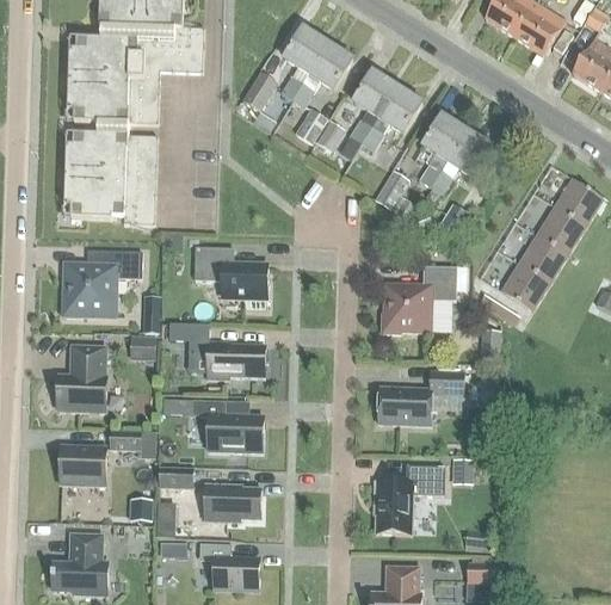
[(69,216),(111,217),(111,215),(123,216),(123,223),(154,224),(156,135),(128,134),(128,122),(158,123),(159,71),(202,72),(203,26),(181,26),(183,0),(98,0),(98,25),(115,26),(115,38),(75,37),(75,48),(69,48),(67,109),(73,109),(73,121),(97,121),(97,133),(73,133),(72,143),(66,143),(63,204),(71,205),(69,216)]
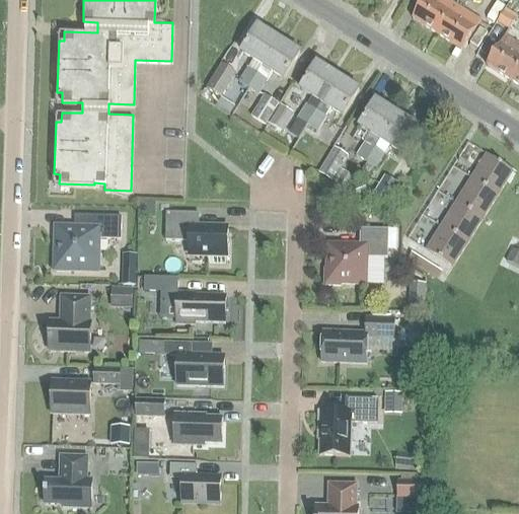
[(421,0),(412,15),(437,31),(455,2),(452,0),(421,0)]
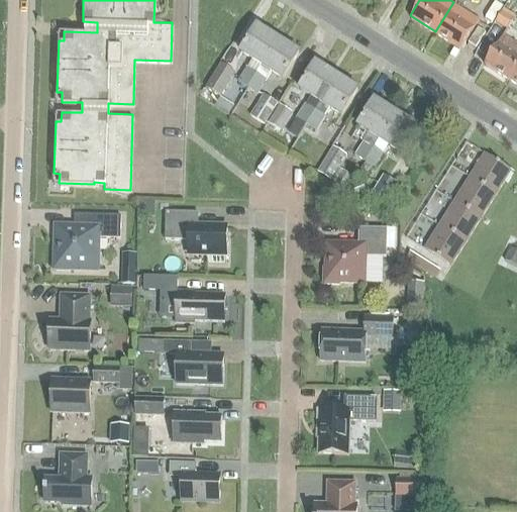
[(453,2),(435,31),(459,46),(478,17),(453,2)]
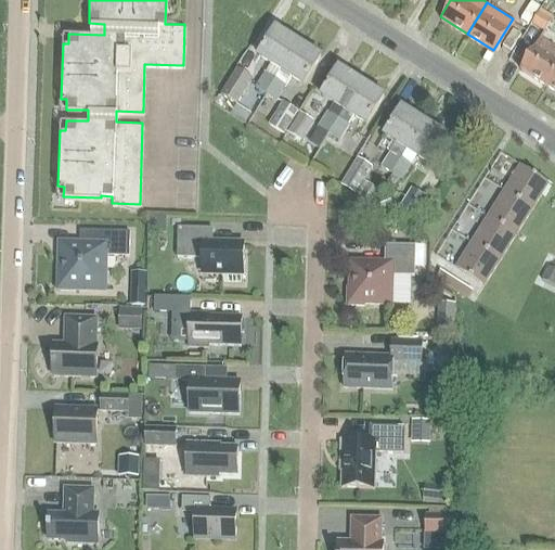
[(255,84),(266,90),(298,39),(275,25),(258,52),(270,60),(255,84)]
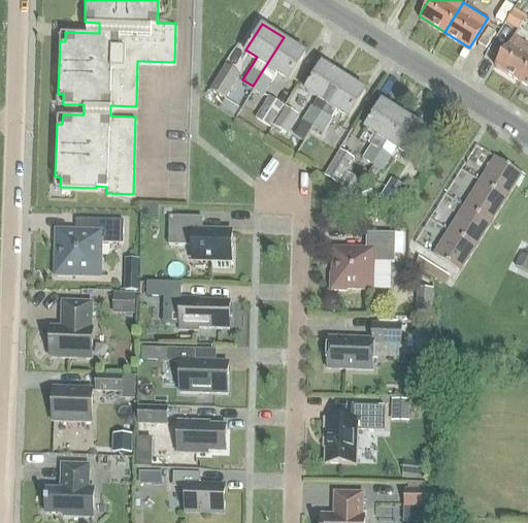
[(494,63),(520,79),(527,65),(527,42),(513,33),(494,63)]
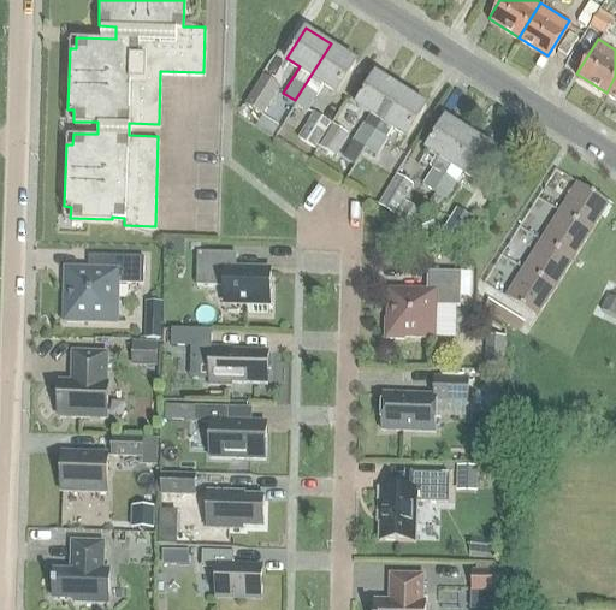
[(331,43),(295,100),(306,107),(323,81),(336,89),(355,59),(331,43)]
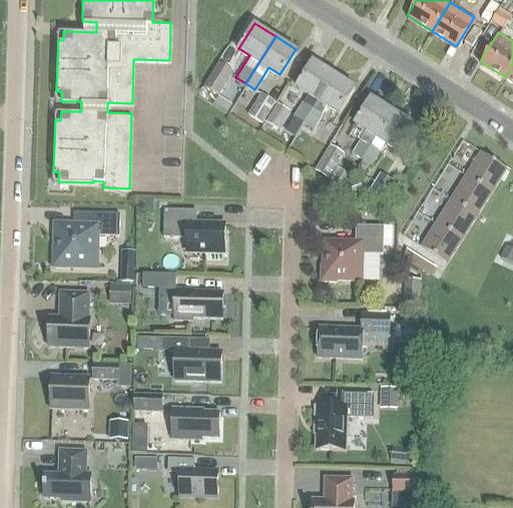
[(295,114),(304,120),(334,72),(313,59),(297,85),(308,92),(295,114)]
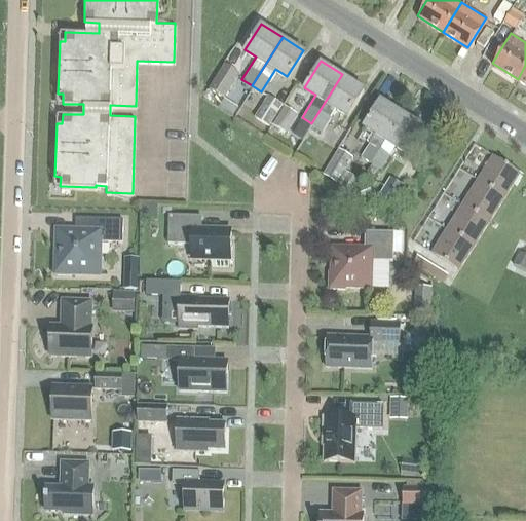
[(208,85),(223,95),(238,71),(223,62),(208,85)]
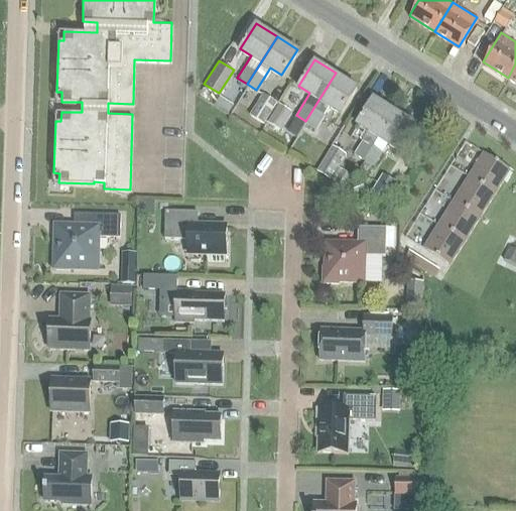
[(336,73),(305,121),(314,126),(329,104),(340,112),(356,86),(336,73)]
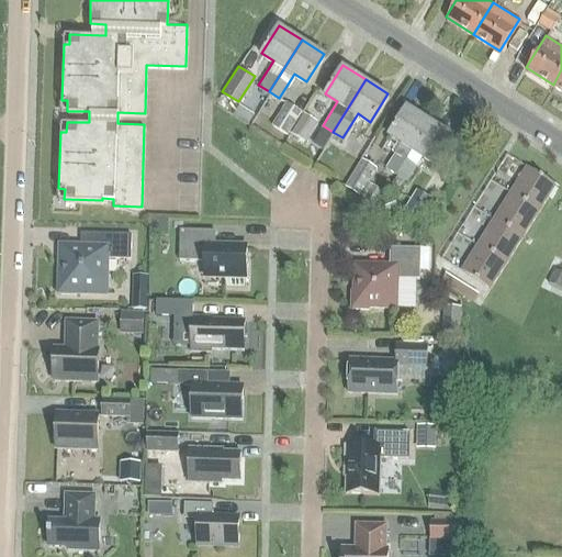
[(270,122),(287,132),(301,108),(284,98),(270,122)]
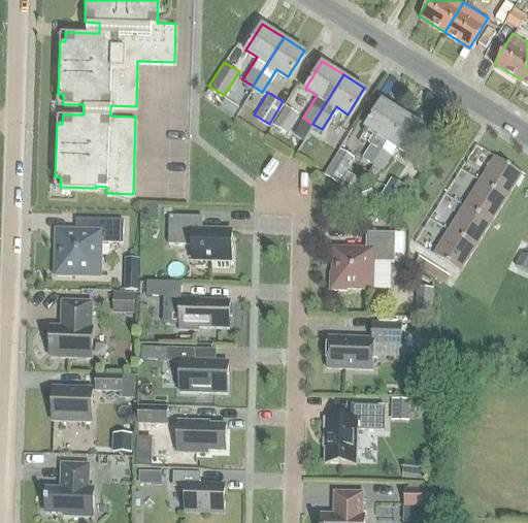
[(363,155),(372,161),(403,112),(382,99),(365,125),(377,132),(363,155)]
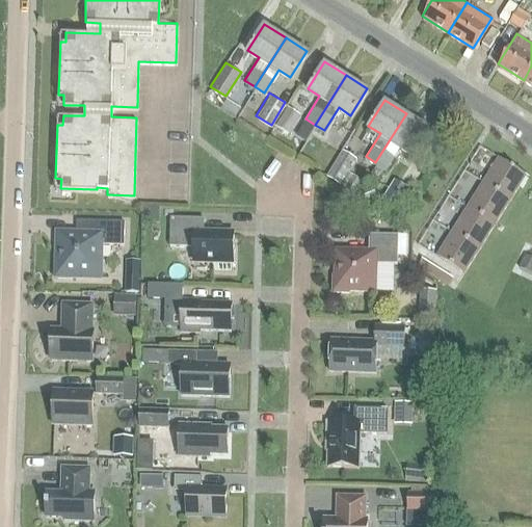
[(274,123),(288,131),(300,112),(287,103),(274,123)]
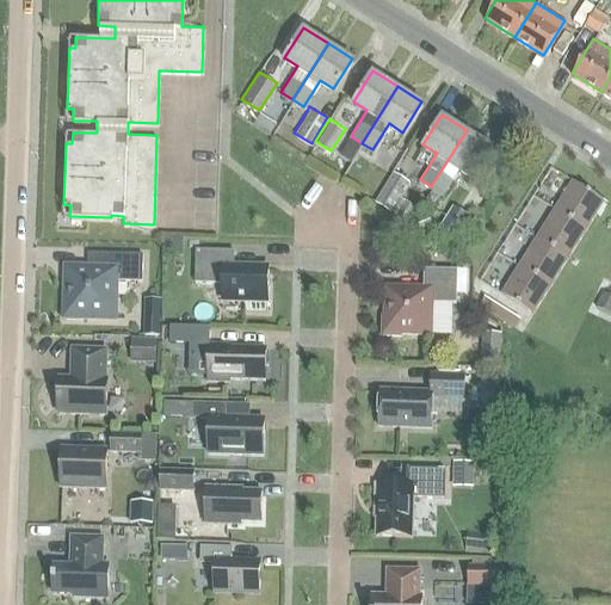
[(467,130),(431,186),(442,193),(458,167),(473,176),(491,146),(467,130)]
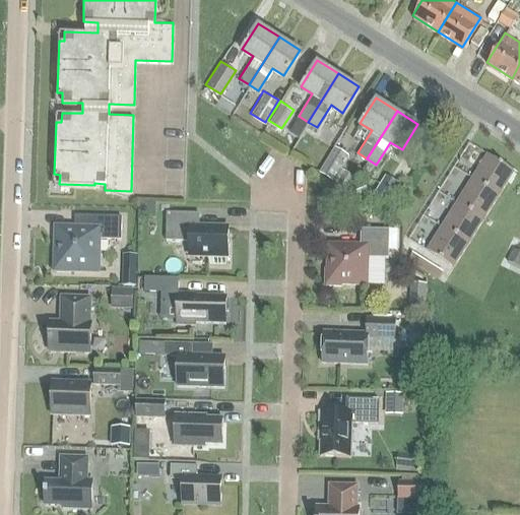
[(319,169),(332,178),(348,152),(334,143),(319,169)]
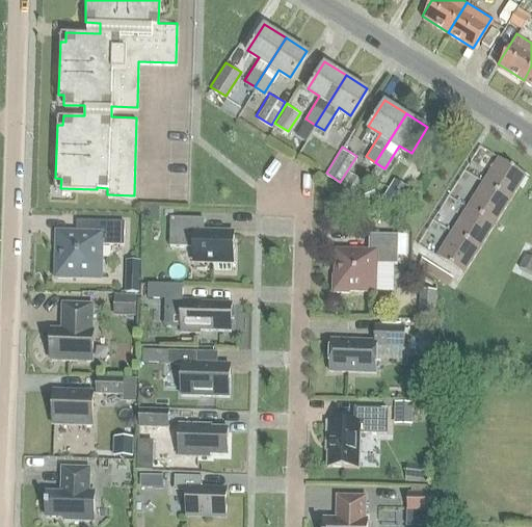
[(499,155),(482,179),(509,196),(526,172),(499,155)]
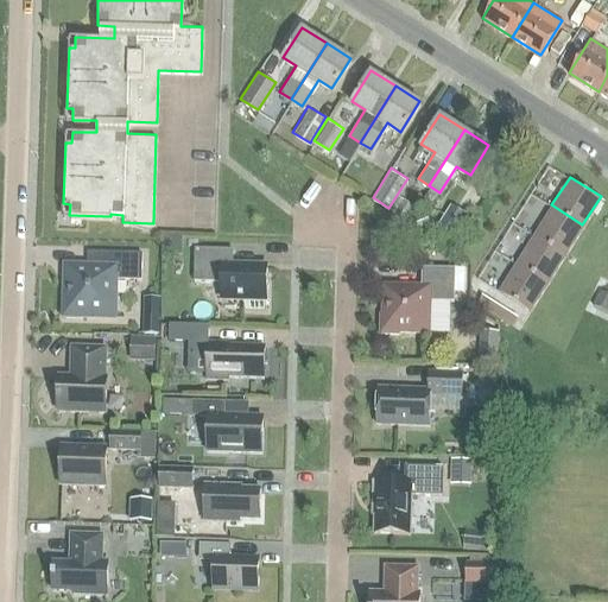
[(437,226),(449,234),(451,232),(456,234),(464,222),(458,217),(462,211),(451,204),(437,226)]
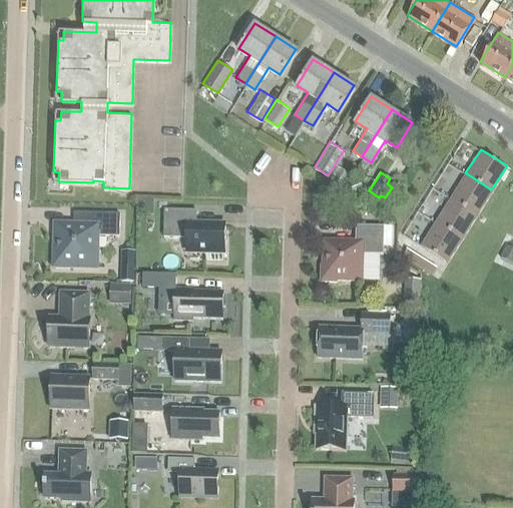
[(491,189),(465,172),(451,196),(477,212),(477,211),(491,189)]
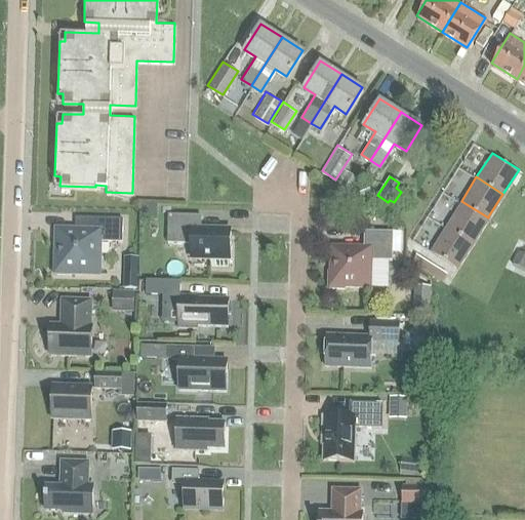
[(366,183),(357,187),(360,194),(369,190),(366,183)]
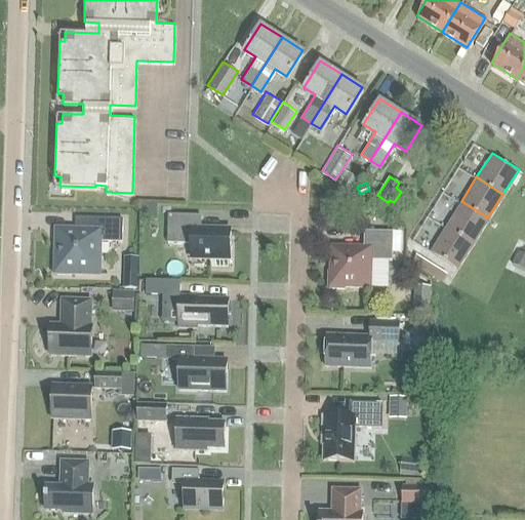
[(156,201),(139,201),(139,211),(156,212),(156,201)]
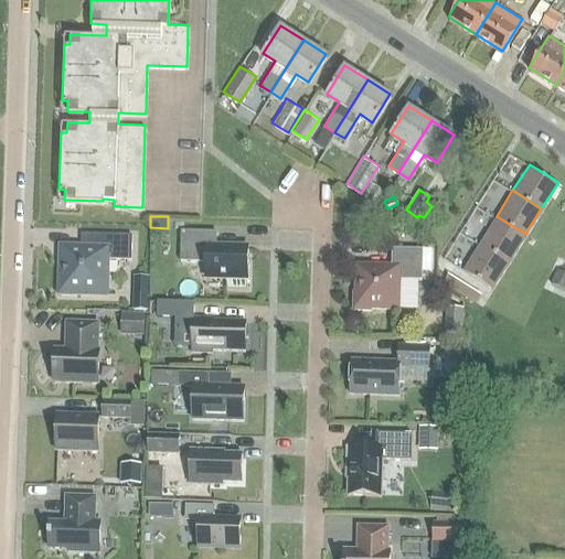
[(496,216),(479,243),(508,260),(524,234),(496,216)]
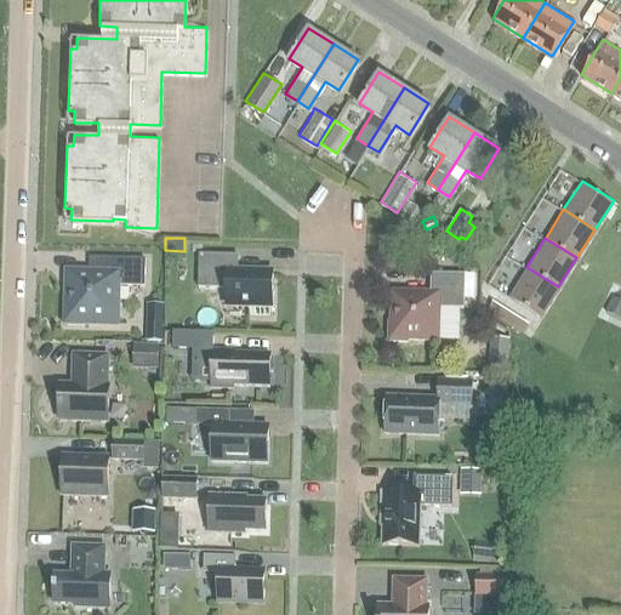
[(425,261),(425,241),(412,241),(412,261),(425,261)]
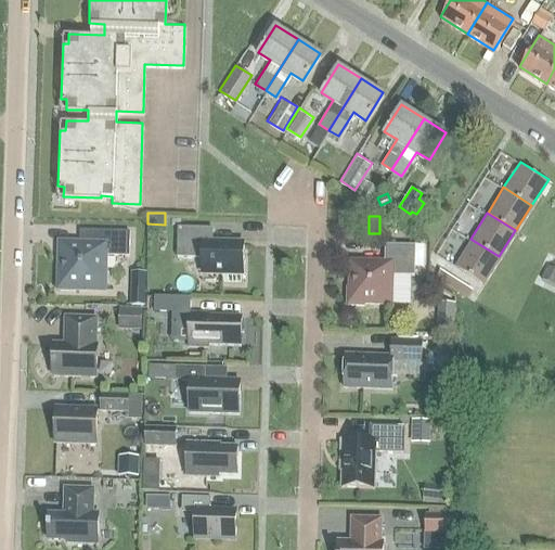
[(202,254),(201,269),(221,269),(220,279),(242,279),(243,241),(211,240),(211,225),(177,225),(177,254),(202,254)]
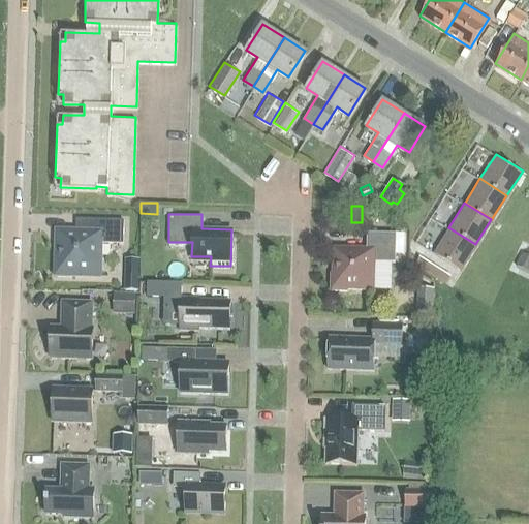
[(53,274),(70,274),(70,272),(98,273),(99,240),(122,241),(123,217),(98,217),(97,229),(56,228),(56,255),(54,255),(53,274)]
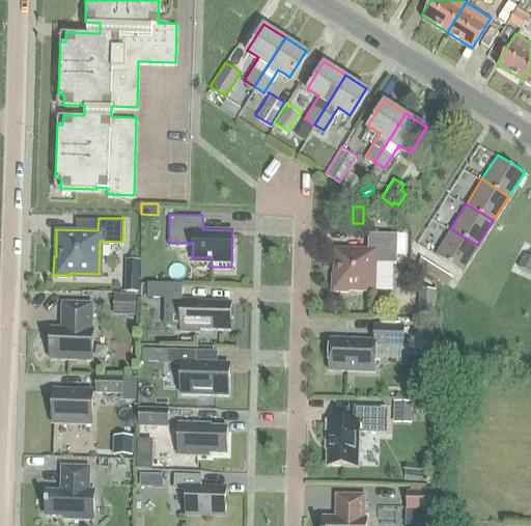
[(477,245),(450,228),(436,252),(463,269),(477,245)]
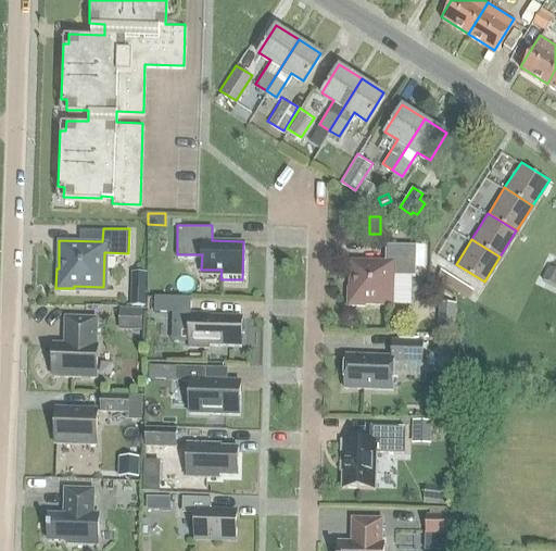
[(350,286),(348,286),(346,302),(364,303),(364,301),(390,301),(391,273),(414,274),(415,243),(384,242),(384,260),(350,259),(350,286)]
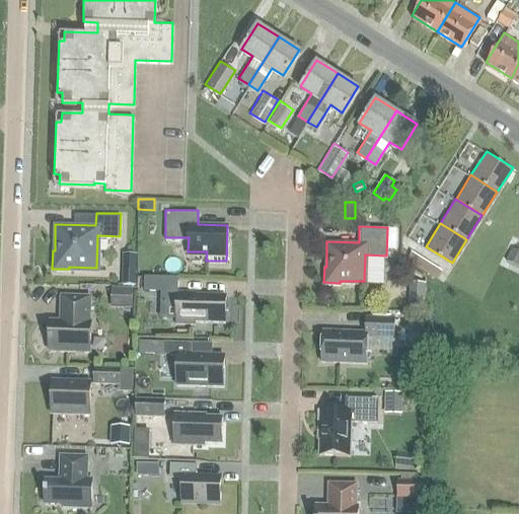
[(517,264),(518,260),(518,250),(512,247),(507,259),(517,264)]
